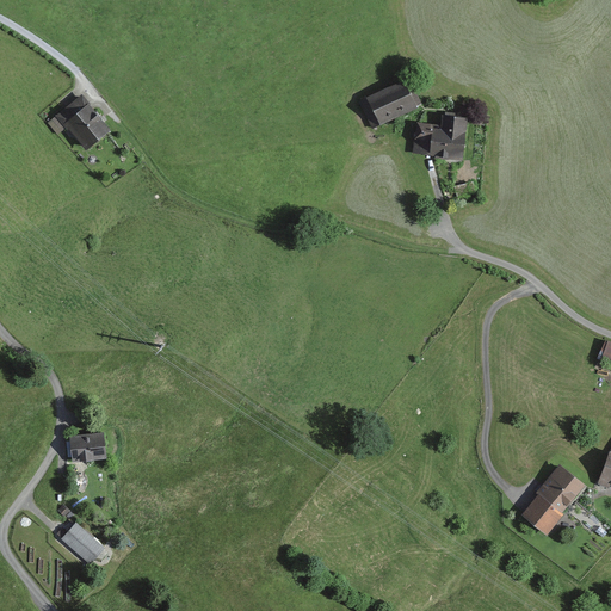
[(403,86),(360,104),(371,129),(414,111),(403,86)]
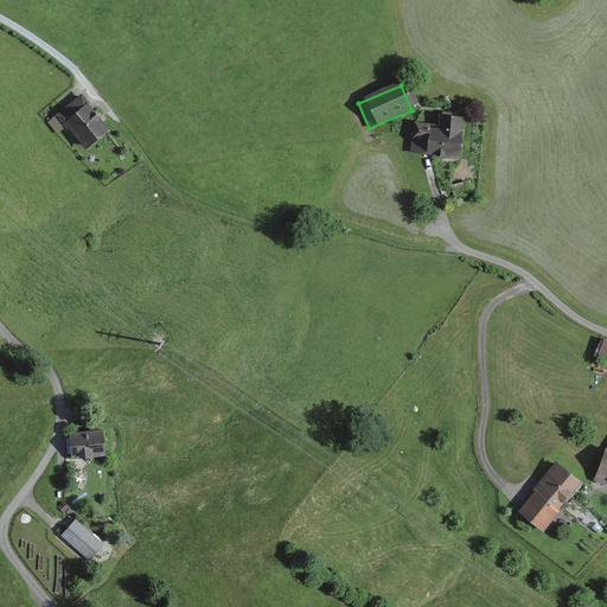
[(78,98),(52,119),(81,153),(106,132),(78,98)]
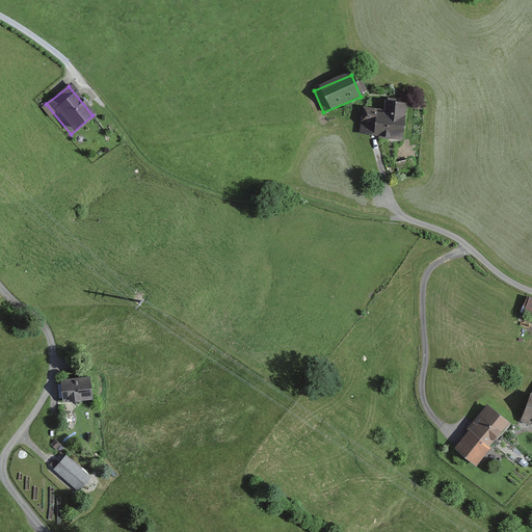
[(383,115),(364,112),(362,132),(402,138),(407,105),(386,102),(383,115)]
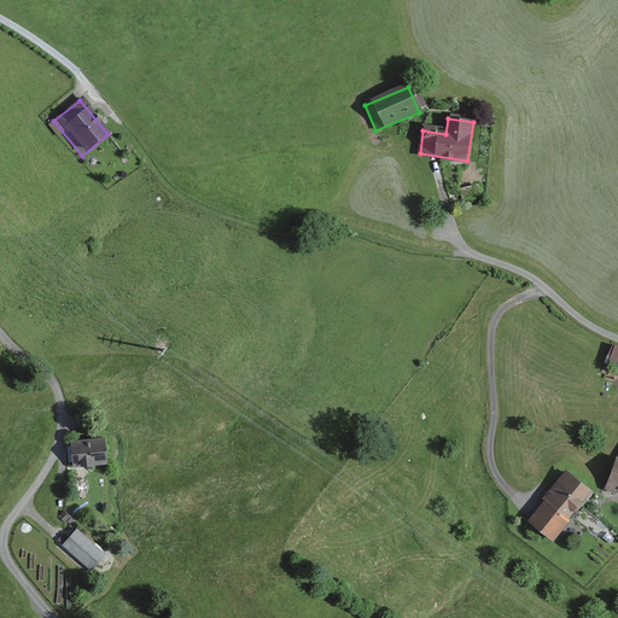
[(617,348),(613,347),(607,362),(617,366),(617,348)]
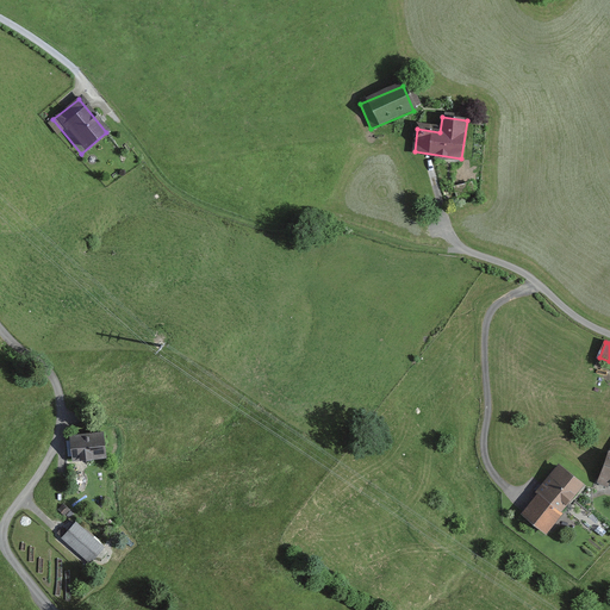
[(99,439),(67,441),(68,461),(101,459),(99,439)]
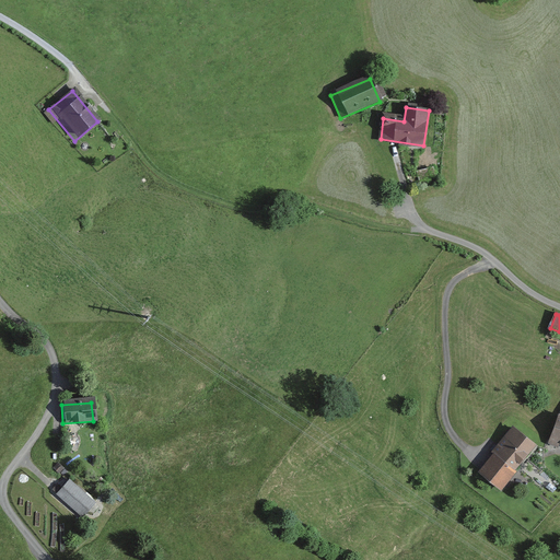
[(559,413),(555,415),(547,445),(557,448),(558,443),(559,443),(559,413)]
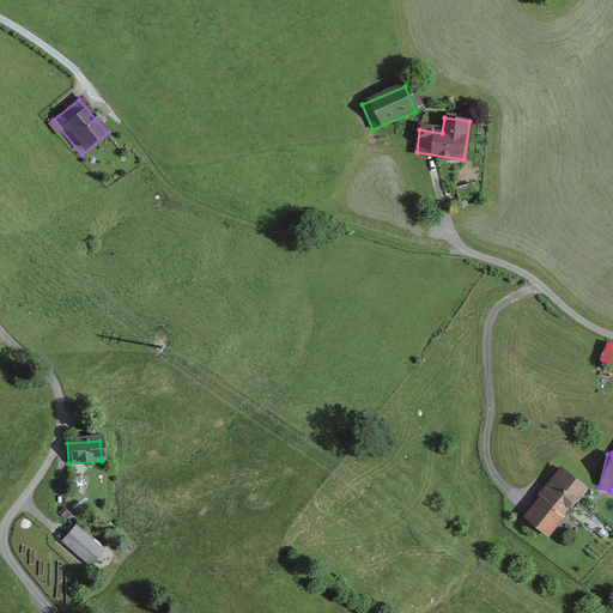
[(586,487),(558,468),(522,520),(548,539),(586,487)]
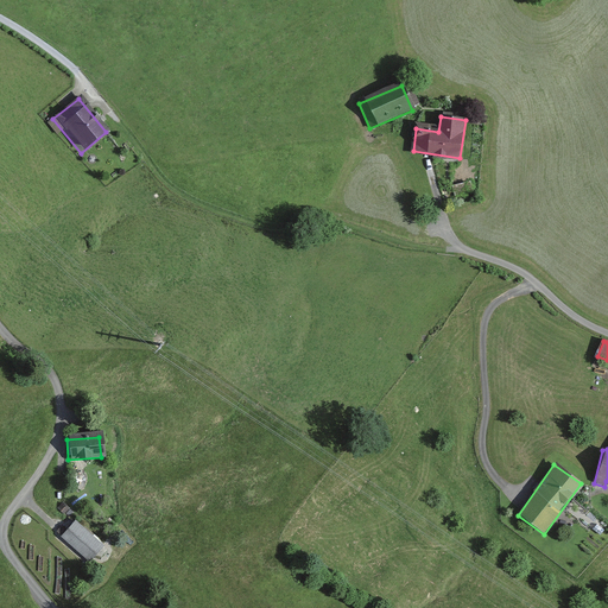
[(77,520),(62,537),(89,562),(105,545),(77,520)]
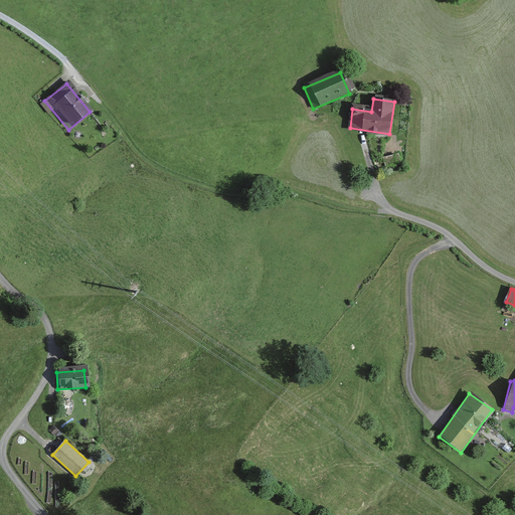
All buildings are outlined.
